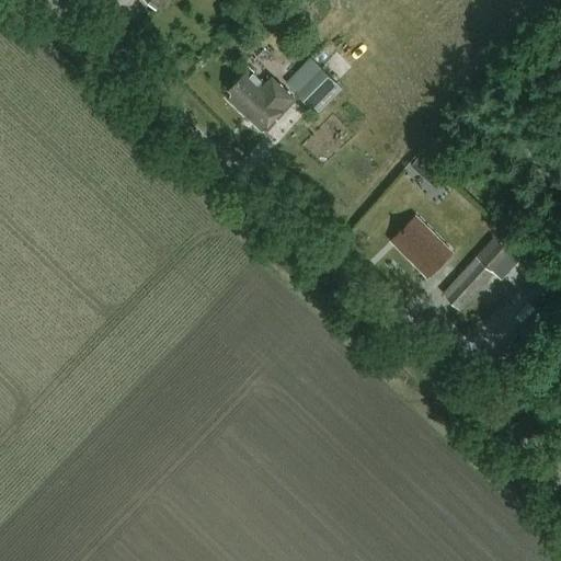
[(146,0),(158,11),(168,0),(146,0)]
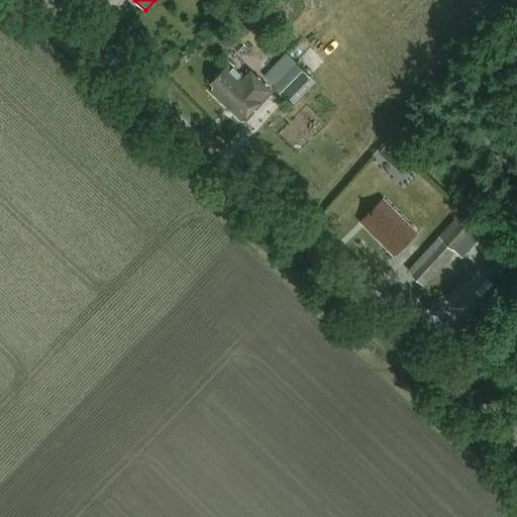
[(288,52),(265,76),(291,102),(304,89),(307,91),(317,80),(288,52)]
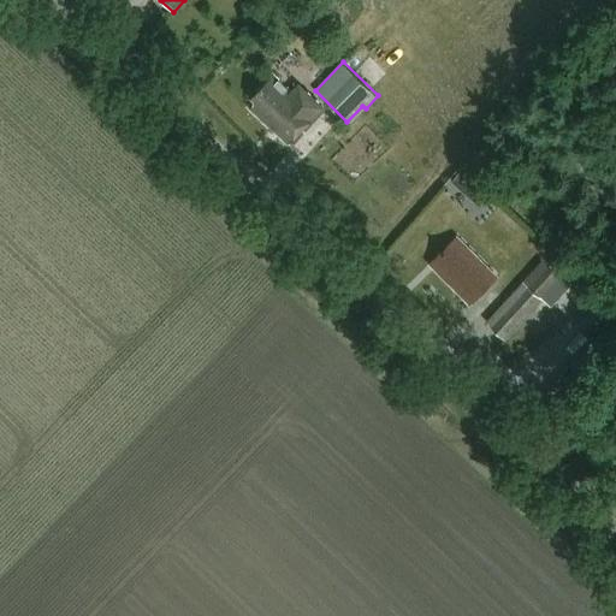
[(300,83),(290,93),(273,77),(253,99),(258,104),(252,110),(289,144),(324,107),(300,83)]
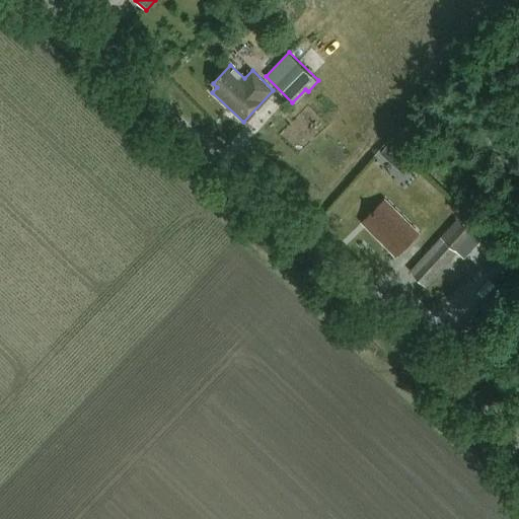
[(392,138),(375,156),(398,176),(415,157),(392,138)]
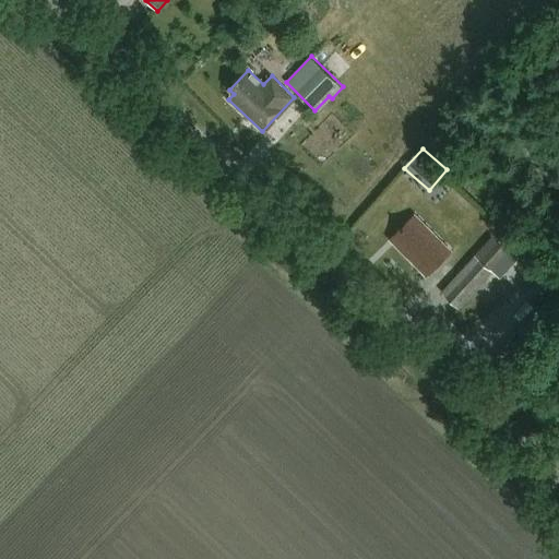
[(426,277),(451,253),(415,217),(395,236),(401,241),(395,247),(426,277)]
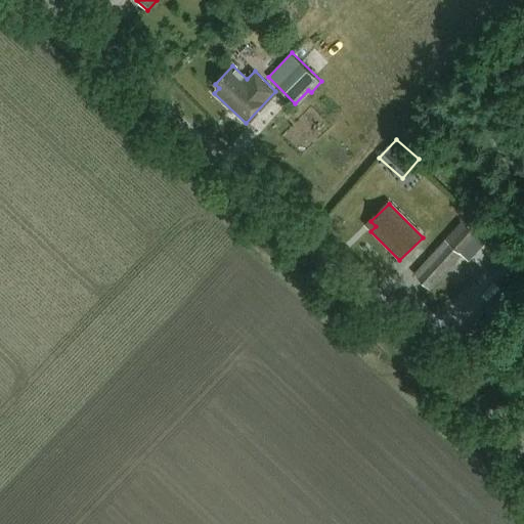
[(473,214),(465,222),(462,220),(415,271),(433,289),(464,255),(469,260),(486,243),(476,232),(484,224),(473,214)]
